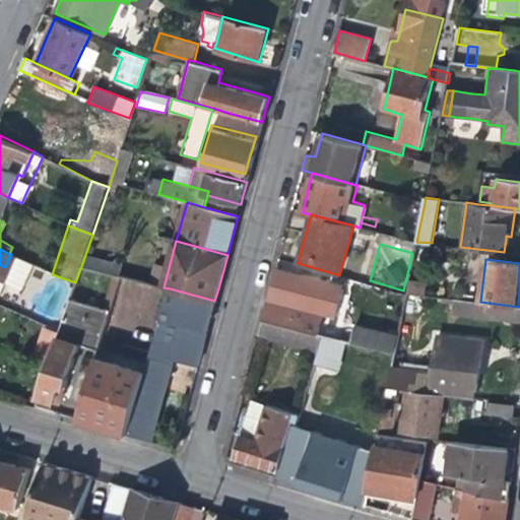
[(153,284),(164,287),(169,268),(158,265),(153,284)]
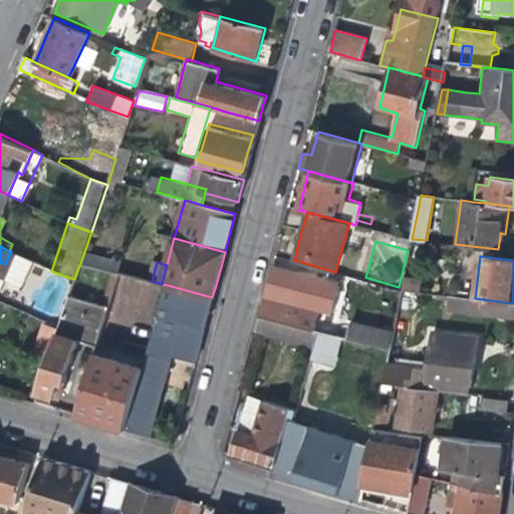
[(74,279),(70,294),(108,306),(119,275),(80,263),(74,279)]
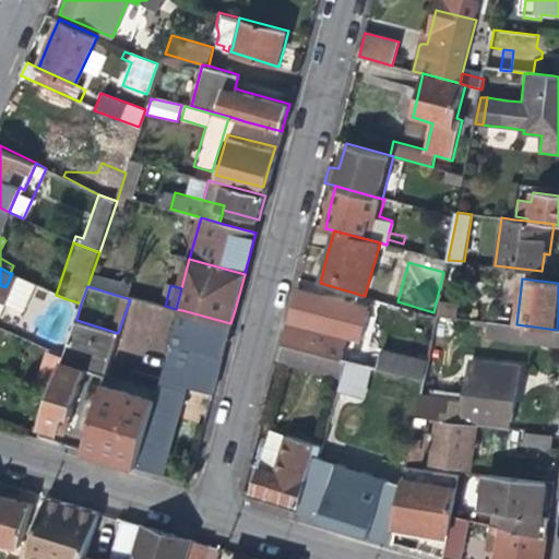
[(348,339),(363,342),(370,312),(355,308),(356,302),(298,288),(293,307),(287,329),(283,344),(343,359),(348,339)]
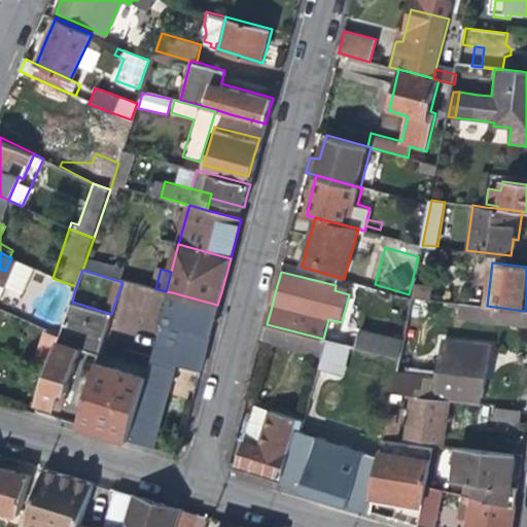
[(54,304),(70,309),(72,302),(76,286),(61,281),(54,304)]
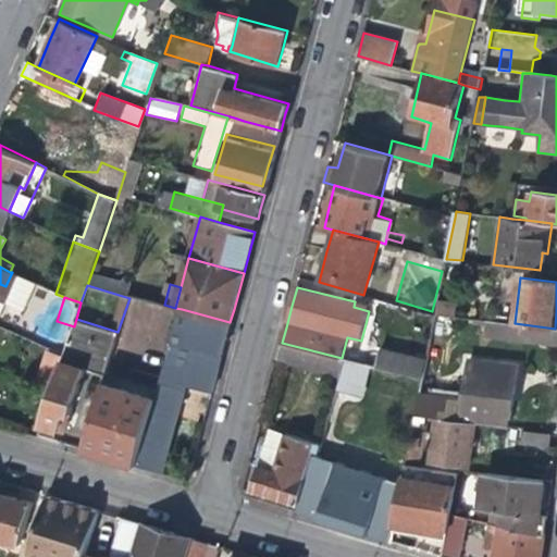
[(436,313),(457,317),(459,304),(438,299),(436,313)]
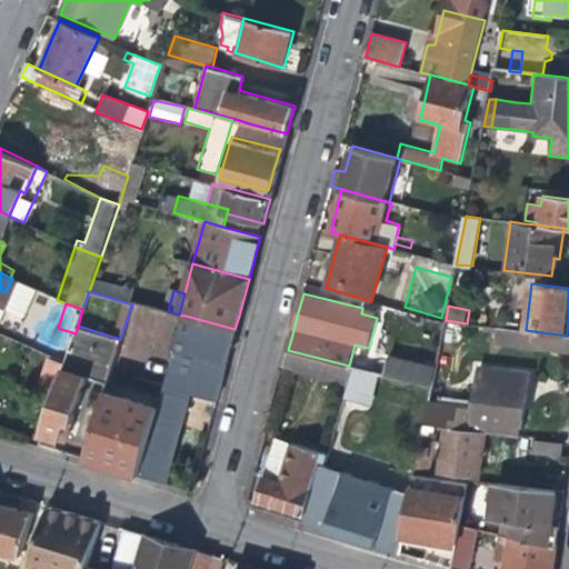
[(166,387),(190,393),(216,400),(222,377),(219,376),(223,361),(226,362),(235,329),(186,316),(166,387)]
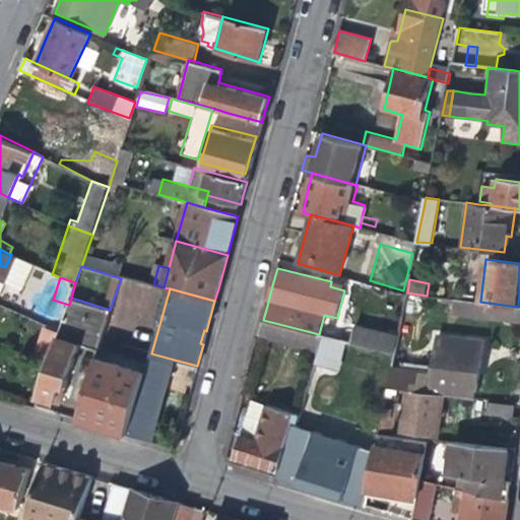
[(99,348),(110,310),(71,298),(69,305),(60,331),(58,338),(80,345),(98,351),(99,348)]
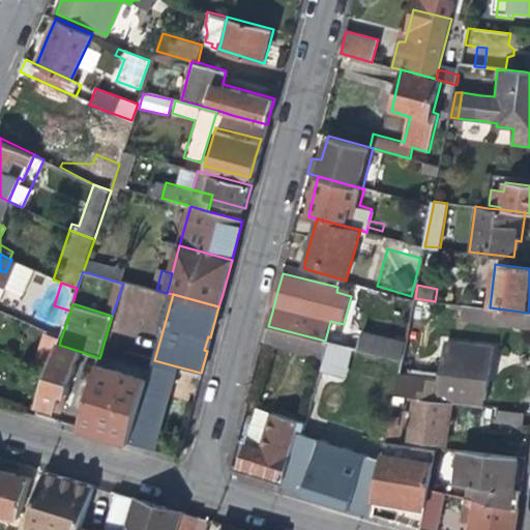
[(461,320),(529,328),(529,312),(528,313),(490,307),(463,304),(461,320)]
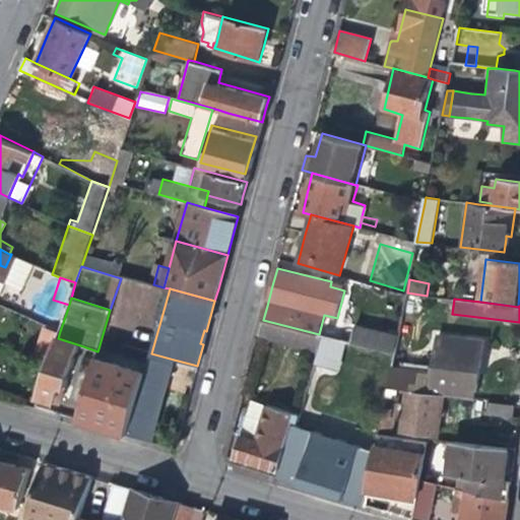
[(259,336),(317,351),(321,335),(319,334),(263,320),(259,336)]
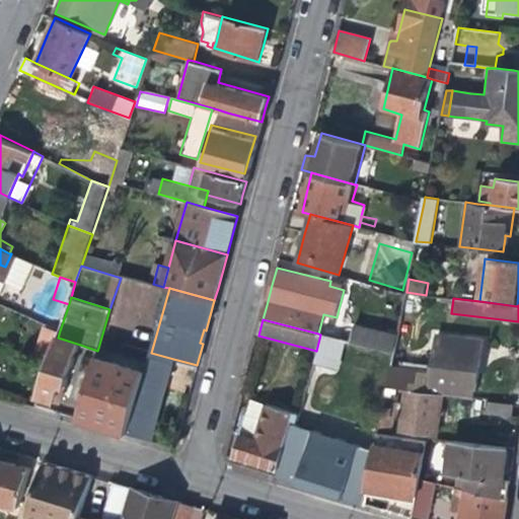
[(352,342),(394,353),(397,334),(356,322),(352,342)]
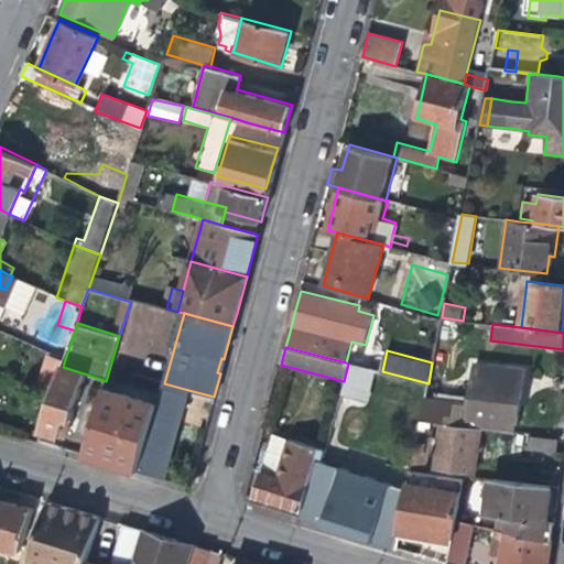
[(34,391),(52,398),(63,367),(65,359),(47,353),(34,391)]
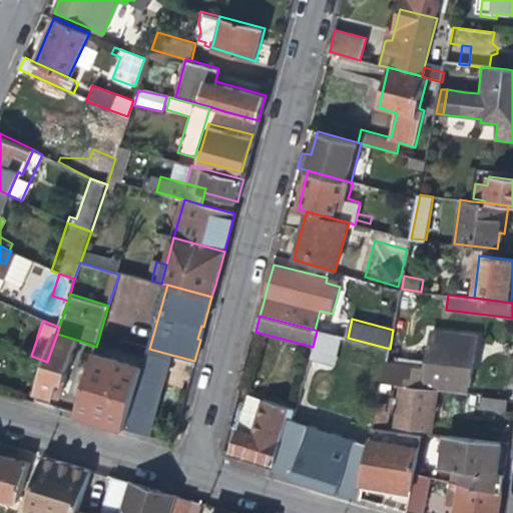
[(336,335),(317,331),(313,347),(310,359),(328,364),(336,335)]
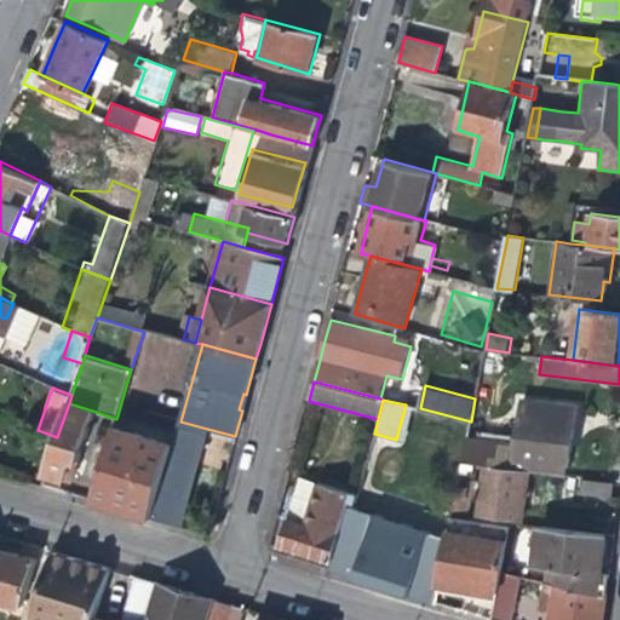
[(466,442),(463,464),(475,465),(483,466),(532,471),(564,475),(566,465),(570,465),(574,430),(577,407),(522,400),(516,442),(494,447),(466,442)]
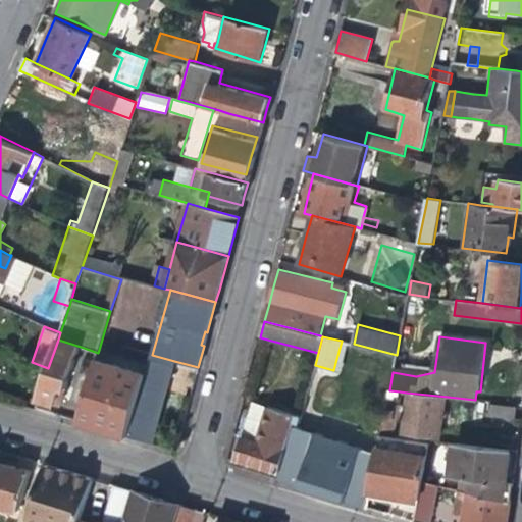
[(60,406),(81,347),(58,340),(48,368),(38,399),(51,403),(60,406)]
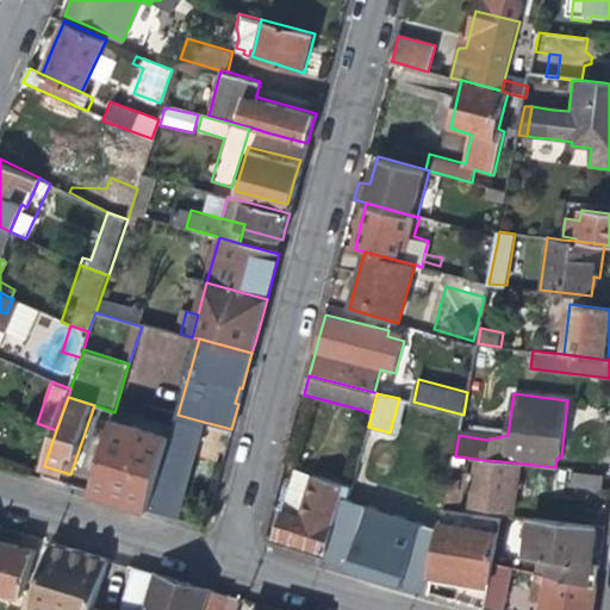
[(174,424),(116,409),(114,412),(112,419),(172,436),(174,424)]
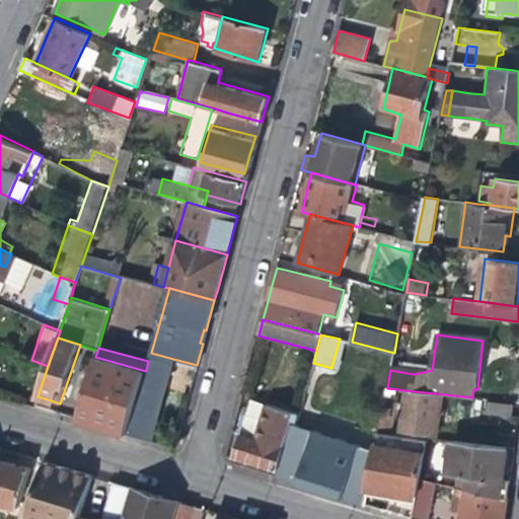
[(173,359),(151,353),(148,361),(146,371),(129,434),(150,440),(165,386),(173,359)]
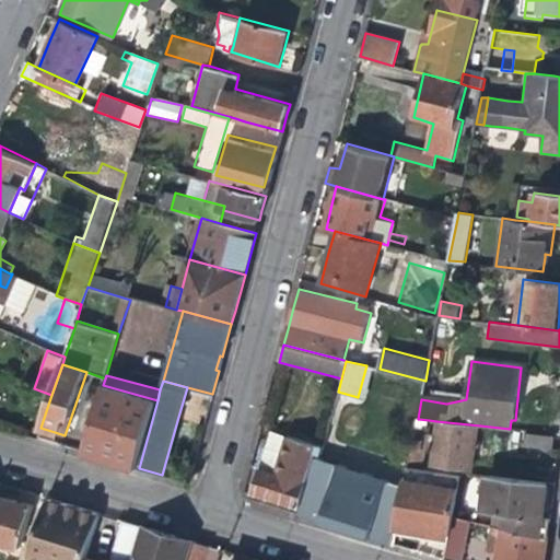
[(113,461),(139,468),(158,400),(103,385),(84,453),(113,461)]
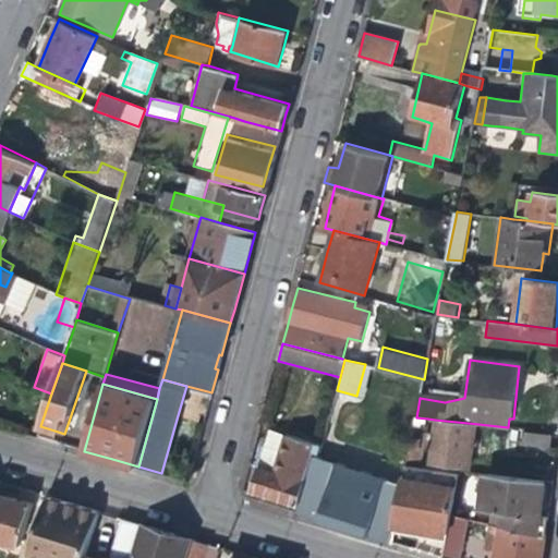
[(426,429),(427,419),(416,417),(414,427),(426,429)]
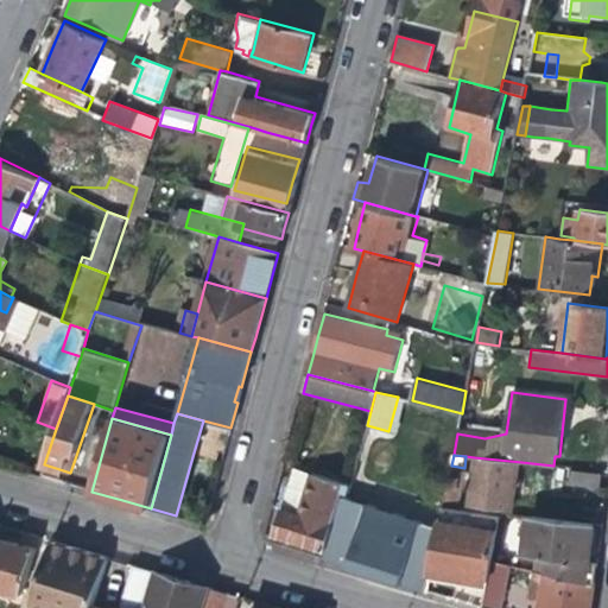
[(517,492),(521,462),(474,457),(473,472),(464,472),(463,480),(449,476),(444,501),(462,504),(464,487),(470,487),(468,505),(514,511),(517,492)]
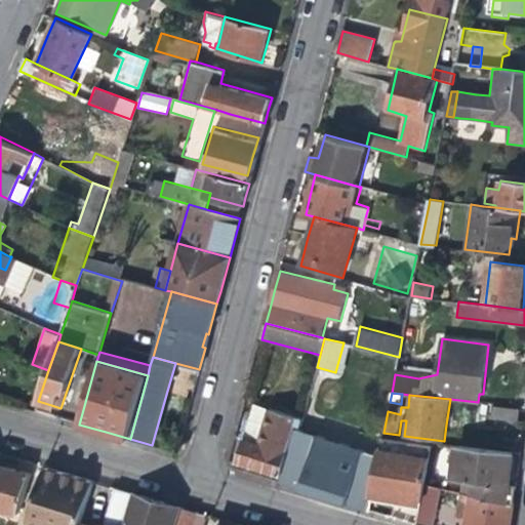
[(492,417),(519,420),(520,409),(494,405),(492,417)]
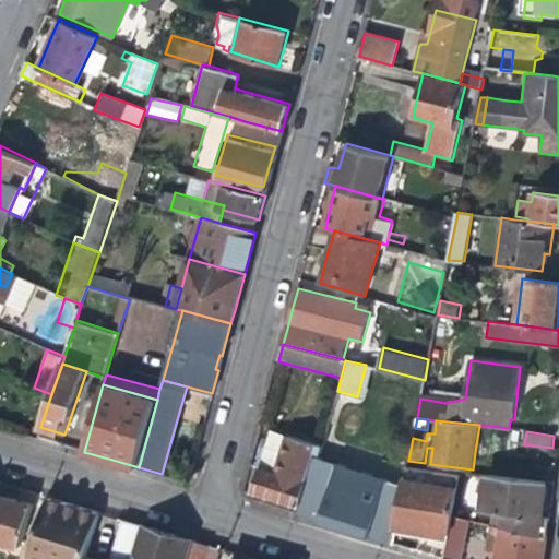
[(299,506),(313,458),(314,453),(321,455),(323,447),(286,437),(282,453),(276,472),(259,467),(252,492),(299,506)]
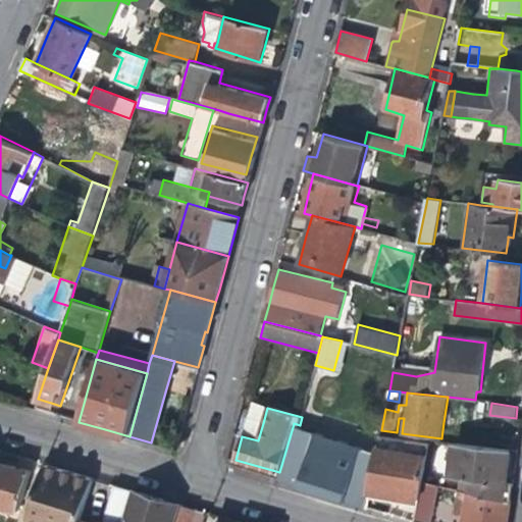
[(377,455),(293,427),(279,472),(277,478),(325,493),(366,506),(370,490),(377,455)]
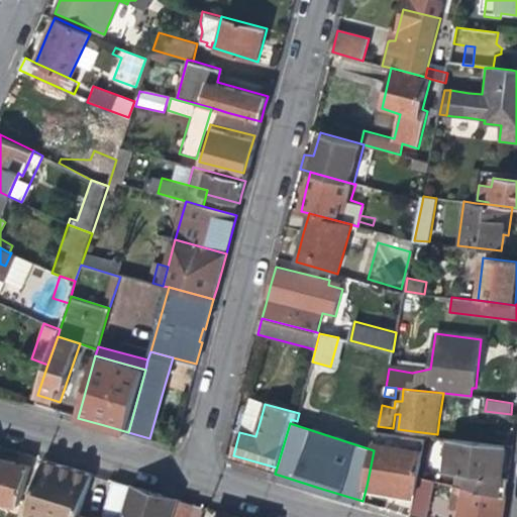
[(425,441),(377,432),(374,450),(367,486),(392,491),(414,495),(417,480),(420,464),(425,441)]
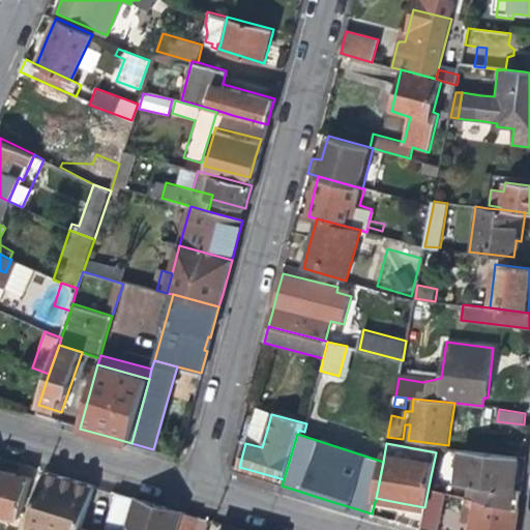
[(437,447),(436,452),(431,476),(447,477),(451,449),(437,447)]
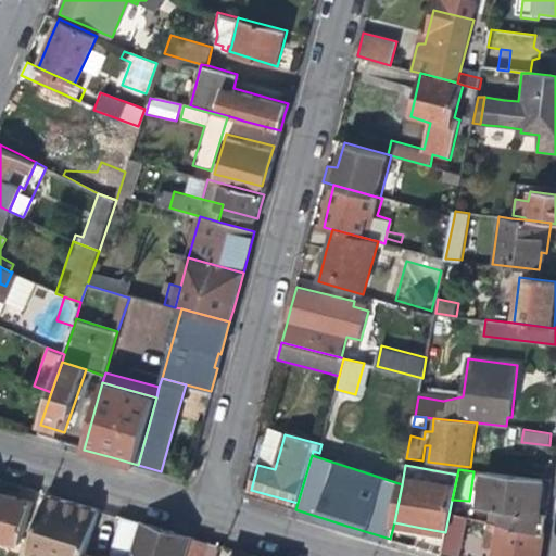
[(501,510),(497,528),(536,533),(541,506),(545,483),(483,474),(478,507),(501,510)]
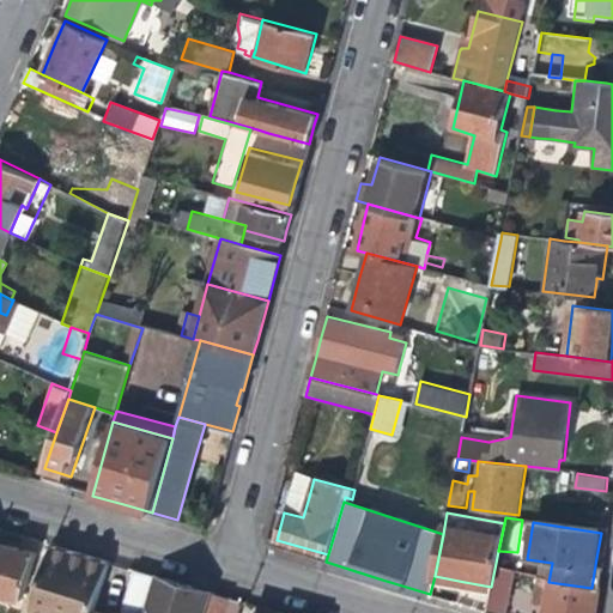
[(38,553),(0,541),(0,593),(24,600),(38,553)]
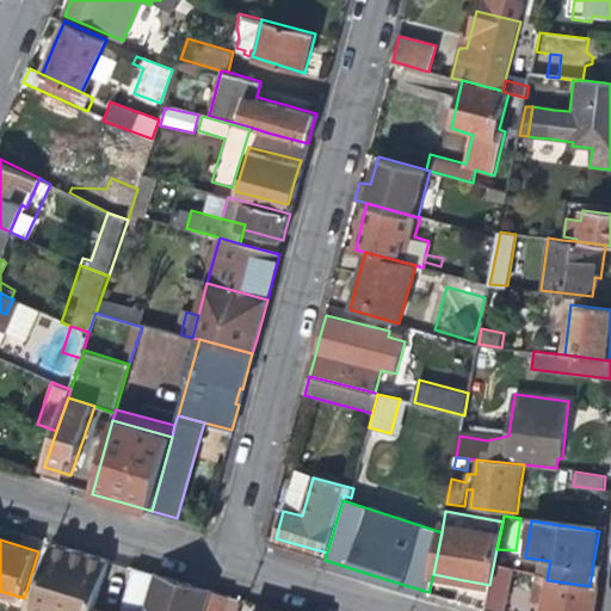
[(56,610),(57,610),(63,610),(96,610),(111,561),(88,554),(54,543),(32,610),(56,610)]
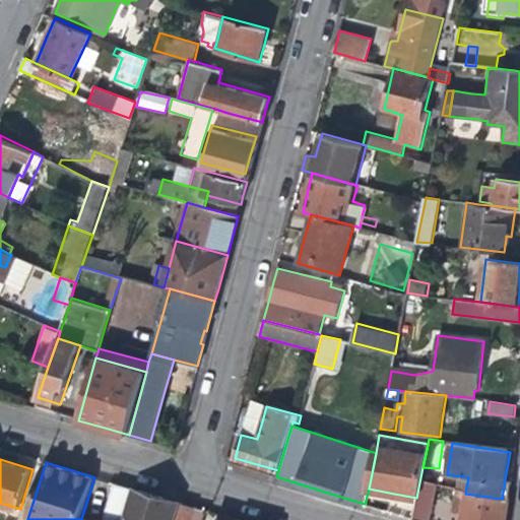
[(116,519),(127,486),(112,482),(94,477),(81,519),(116,519)]
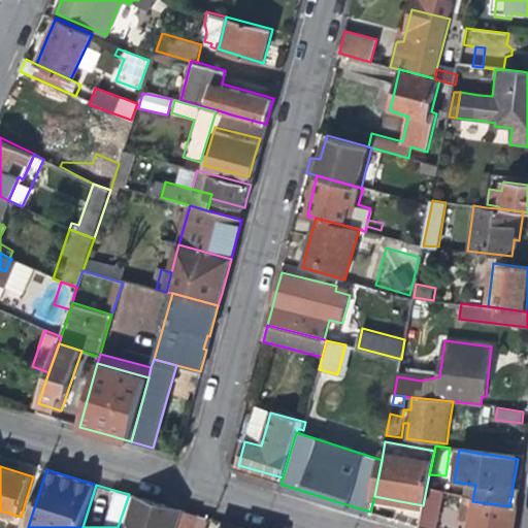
[(419,527),(422,527),(434,527),(443,493),(426,490),(423,505),(419,527)]
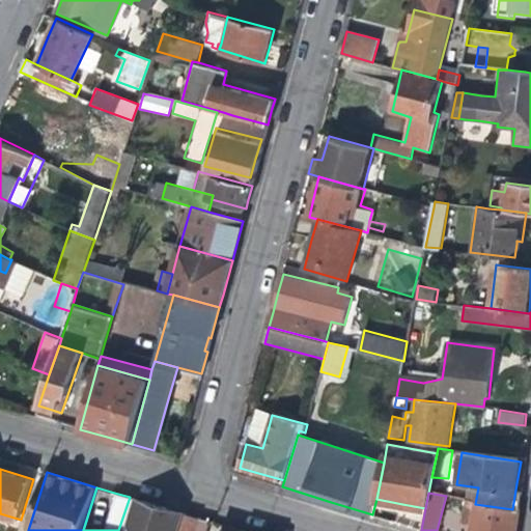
[(443,530),(452,497),(446,496),(437,530),(443,530)]
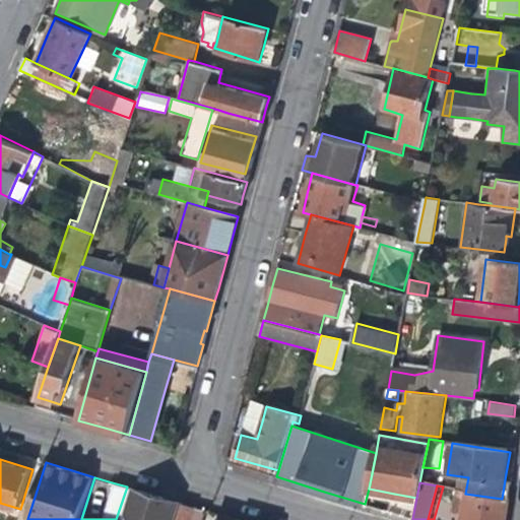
[(176,519),(181,503),(157,497),(132,489),(123,519),(176,519)]
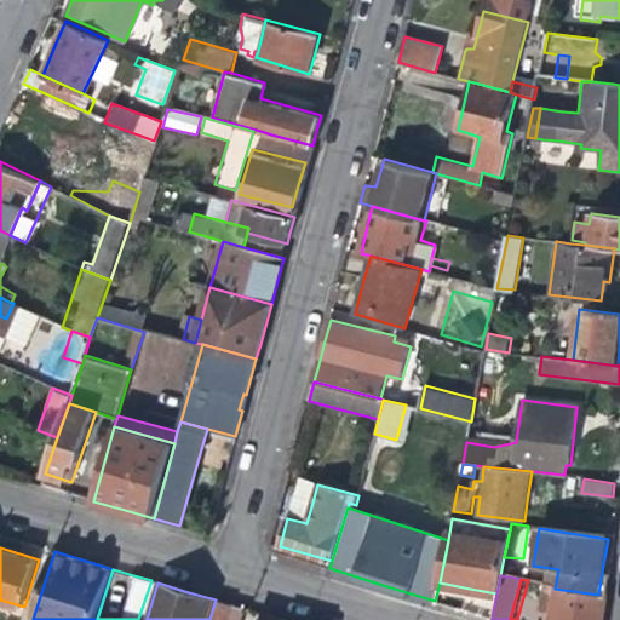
[(555,589),(550,619),(602,619),(607,596),(598,595),(555,589)]
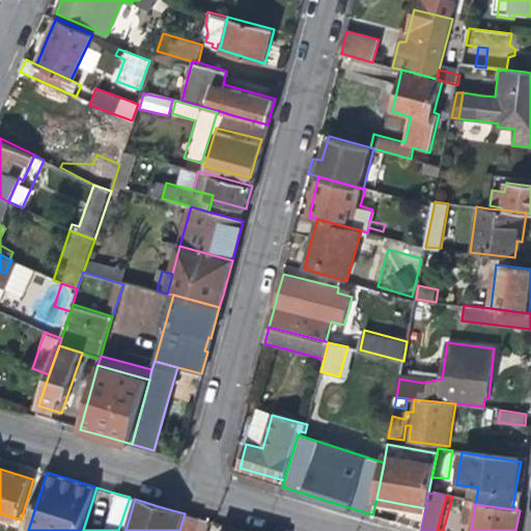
[(196,530),(200,519),(185,513),(179,530),(196,530)]
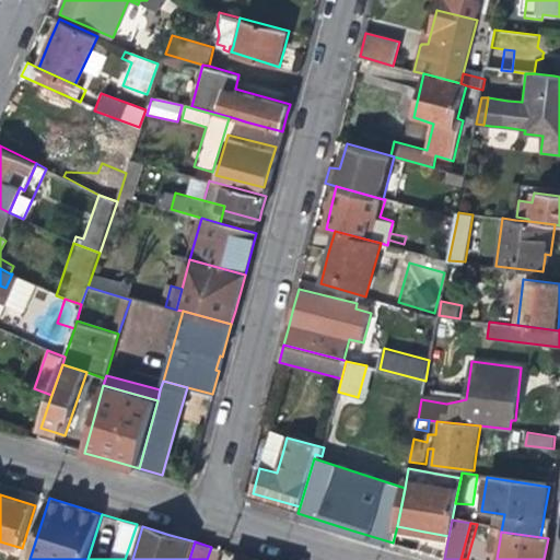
[(218,559),(221,550),(211,547),(207,559),(218,559)]
